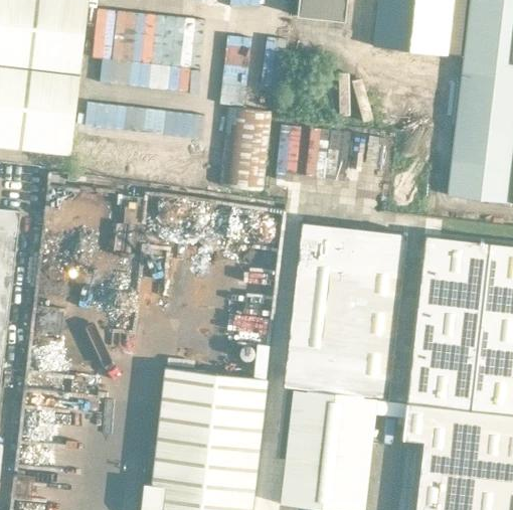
[(0,0),(0,147),(71,156),(88,0),(0,0)]
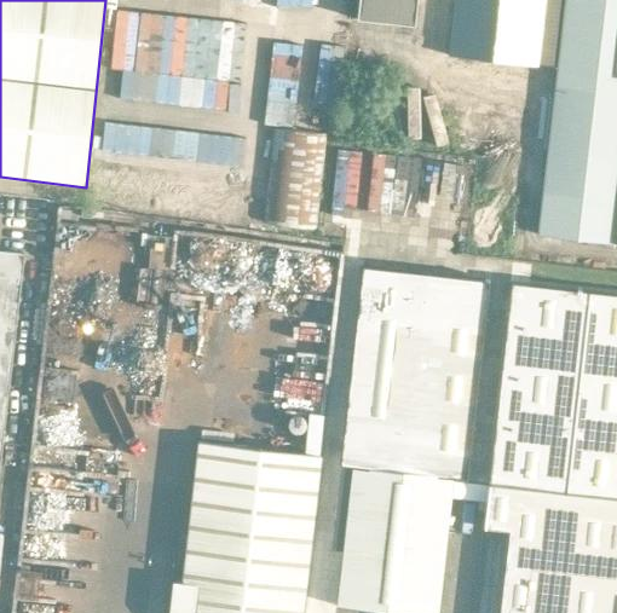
[(359,0),(357,23),(415,30),(419,0),(359,0)]
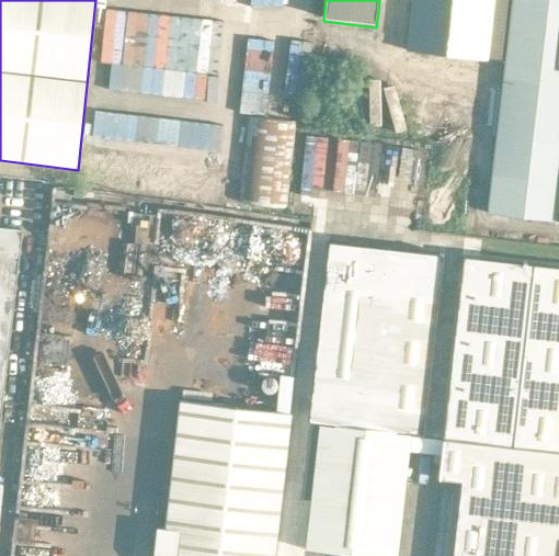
[(513,0),(490,215),(558,223),(558,0),(513,0)]
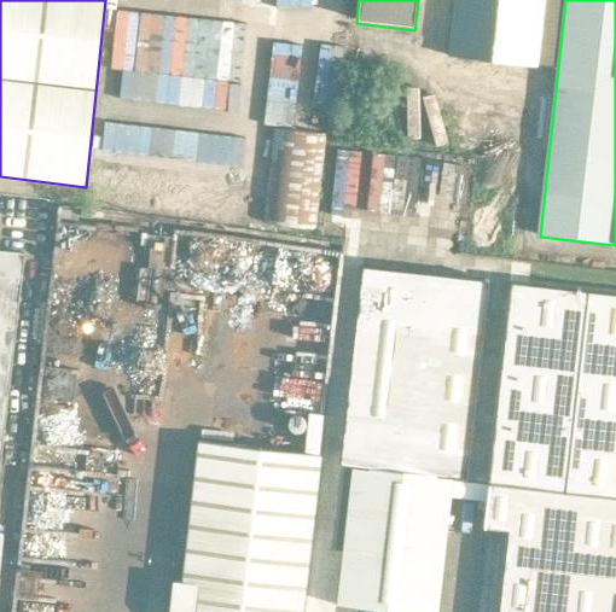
[(0,250),(0,458),(24,254),(0,250)]
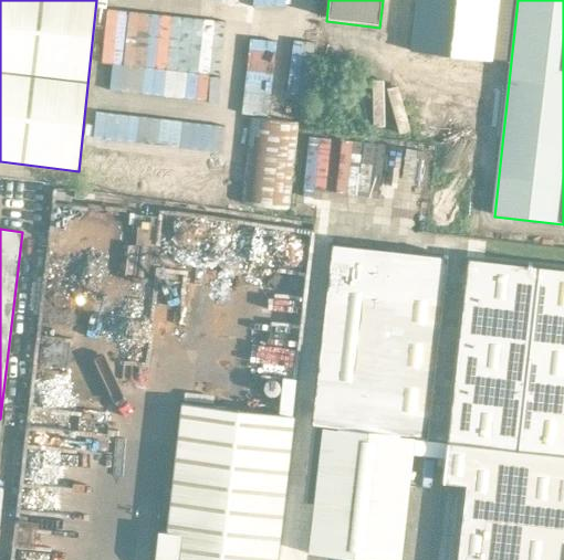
[(323,428),(309,556),(344,559),(400,559),(414,453),(415,437),(428,439),(448,259),(333,245),(312,426),(323,428)]
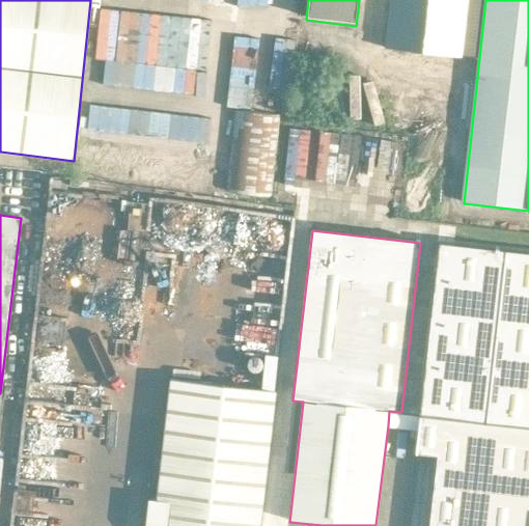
[(389,411),(388,425),(418,428),(415,454),(437,458),(428,525),(528,525),(528,255),(439,245),(420,414),(401,412),(389,411)]
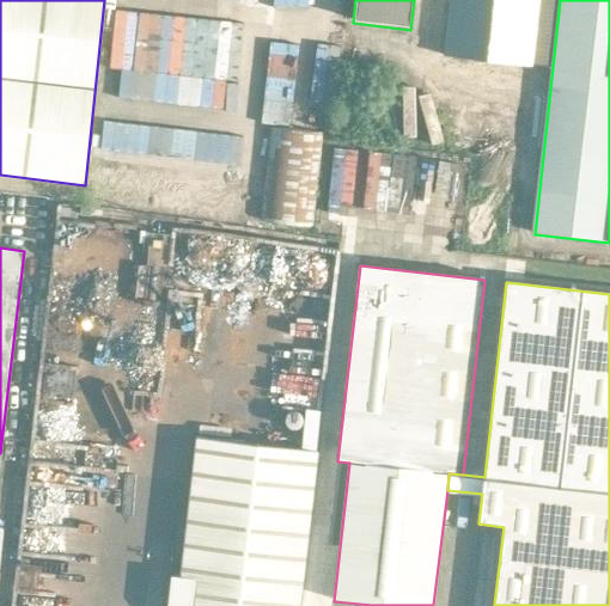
[(197,439),(182,577),(171,576),(168,605),(299,605),(317,452),(197,439)]
